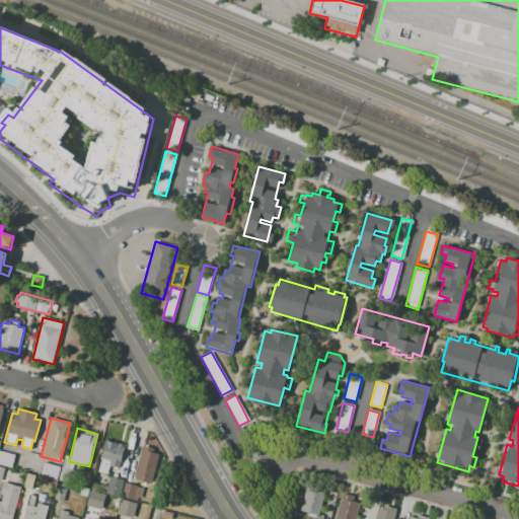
[(97,471),(105,441),(118,444),(122,445),(122,447),(124,447),(120,463),(119,463),(118,467),(109,465),(107,474),(97,471)]
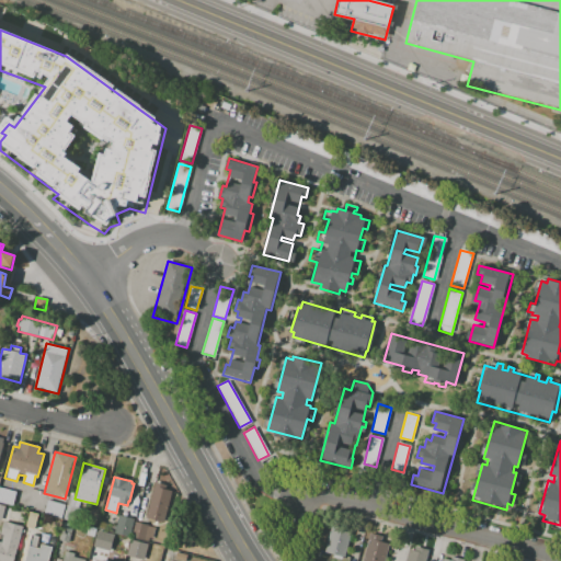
[(145,521),(155,482),(165,484),(165,490),(172,491),(164,523),(158,522),(157,523),(145,521)]
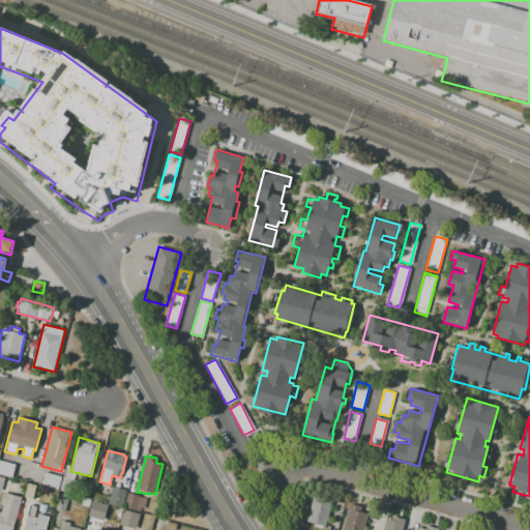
[(11,477),(0,474),(0,461),(16,465),(11,477)]
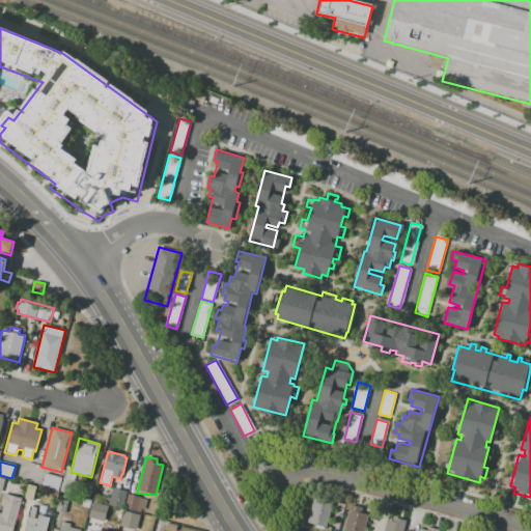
[(123,483),(127,471),(132,472),(129,484),(123,483)]
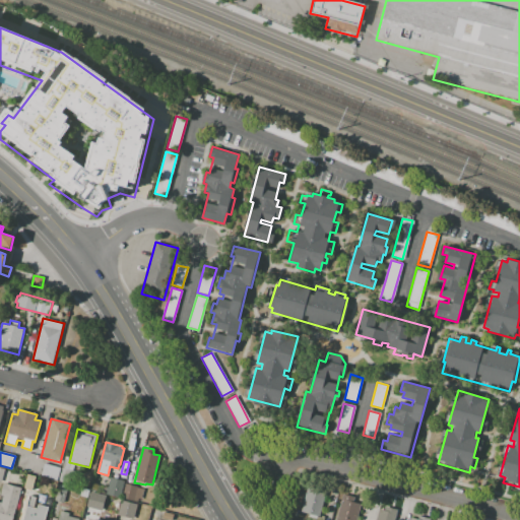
[(57,480),(41,476),(44,464),(60,468),(57,480)]
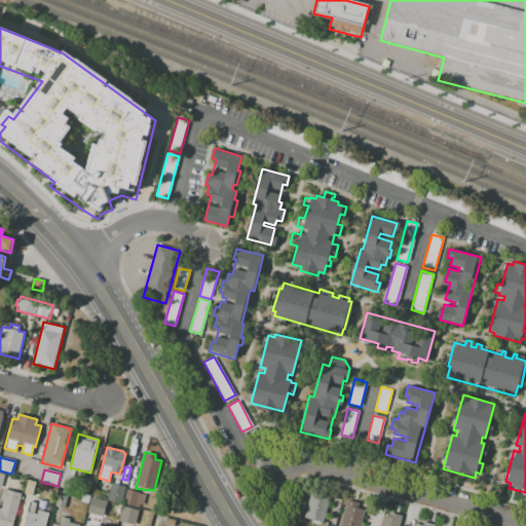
[(76,477),(73,490),(59,487),(63,473),(76,477)]
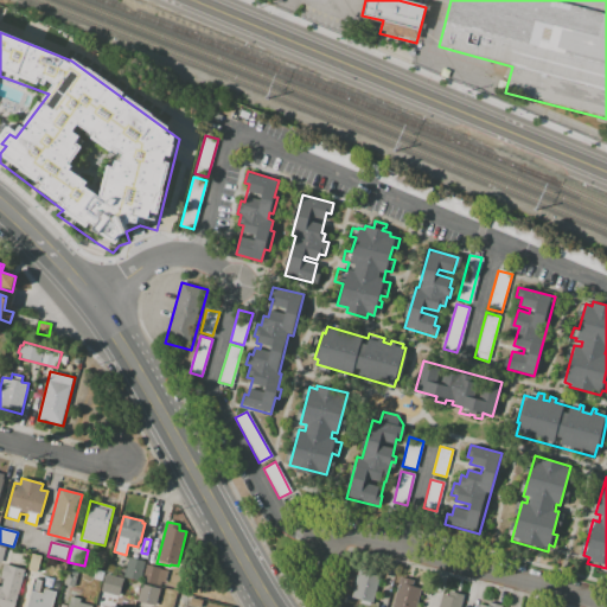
[(0,562),(0,547),(12,550),(8,564),(0,562)]
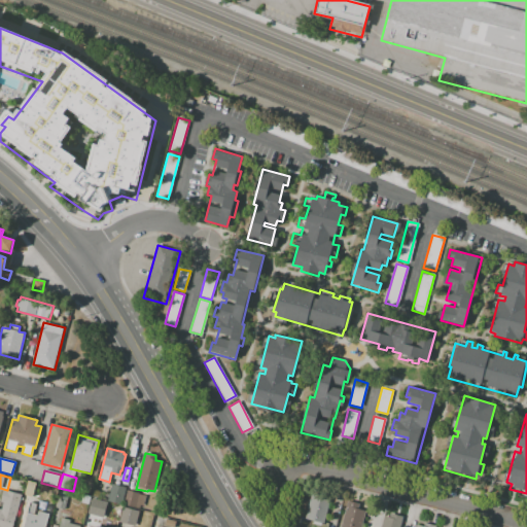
[(36,485),(33,496),(25,494),(28,483),(36,485)]
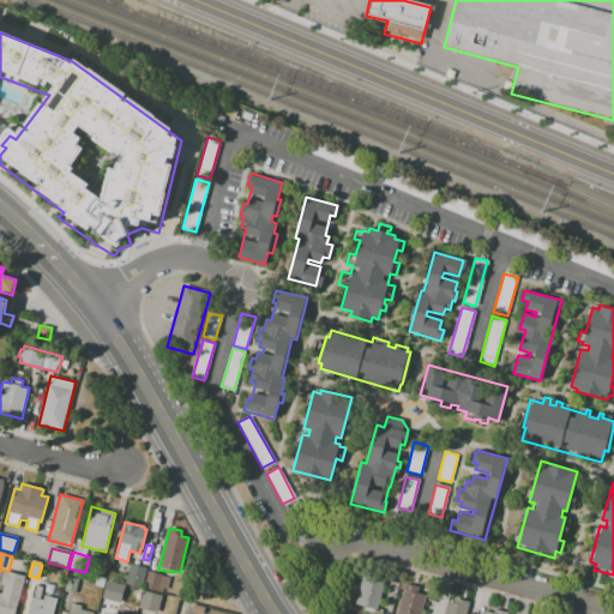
[(142,588),(125,584),(130,565),(146,569),(142,588)]
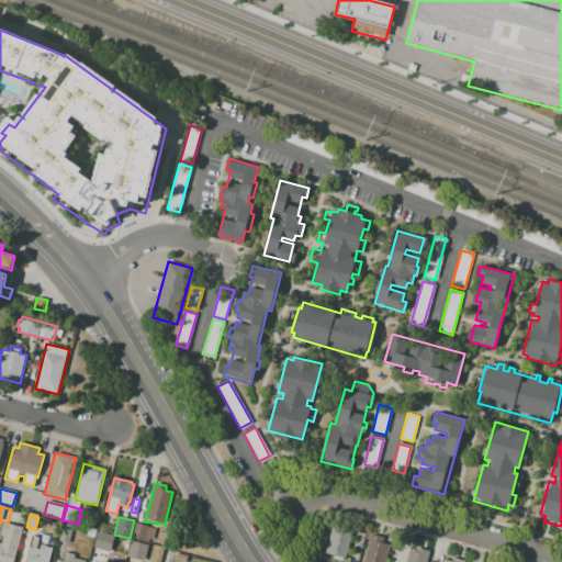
[(156,529),(153,544),(132,539),(135,523),(149,526),(148,527),(156,529)]
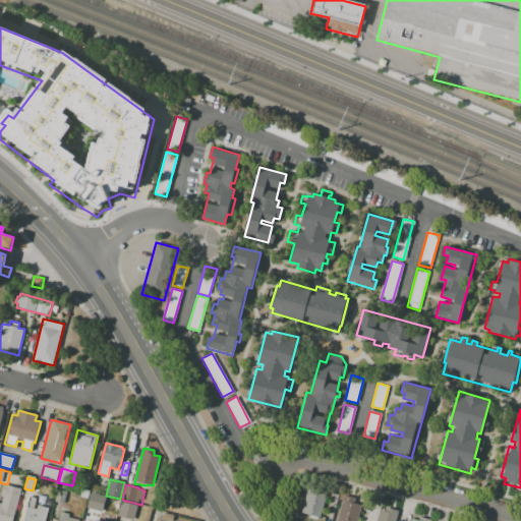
[(300,513),(307,484),(328,489),(321,518),(319,518),(317,520),(308,519),(308,515),(300,513)]
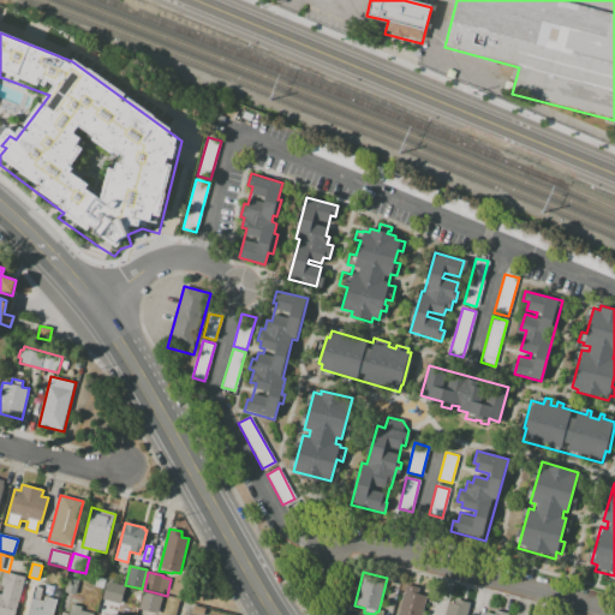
[(81,575),(76,595),(64,592),(70,573),(81,575)]
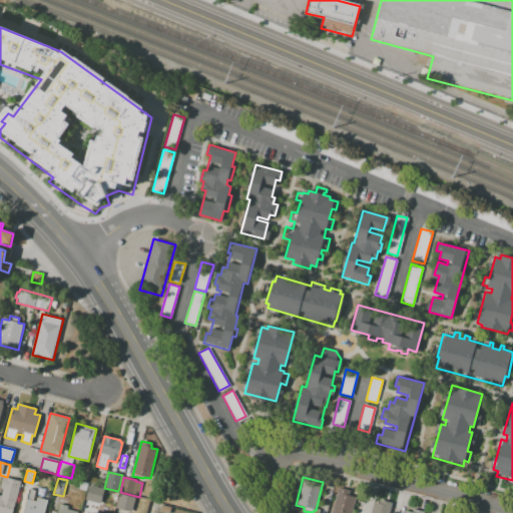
[(78,489),(80,482),(87,484),(85,491),(78,489)]
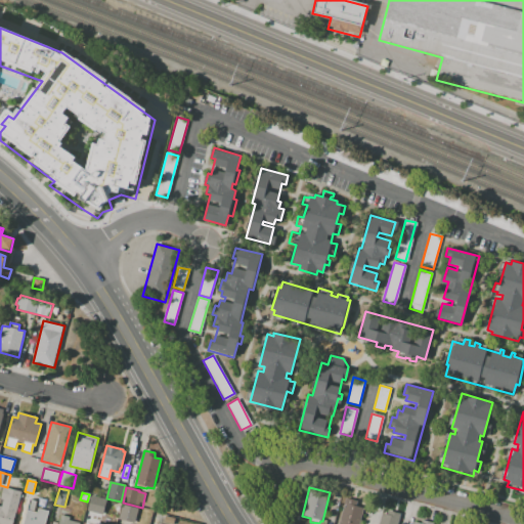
[(105,499),(102,515),(86,511),(90,496),(105,499)]
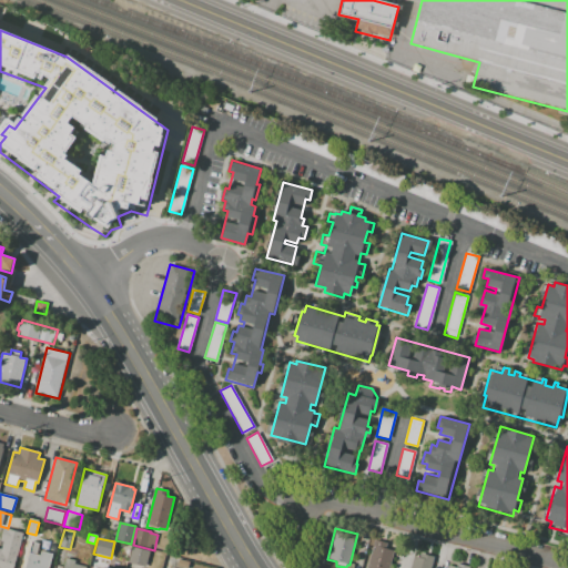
[(374,539),(386,543),(385,548),(394,550),(389,567),(365,567),(369,555),(365,554),(366,546),(372,548),(374,539)]
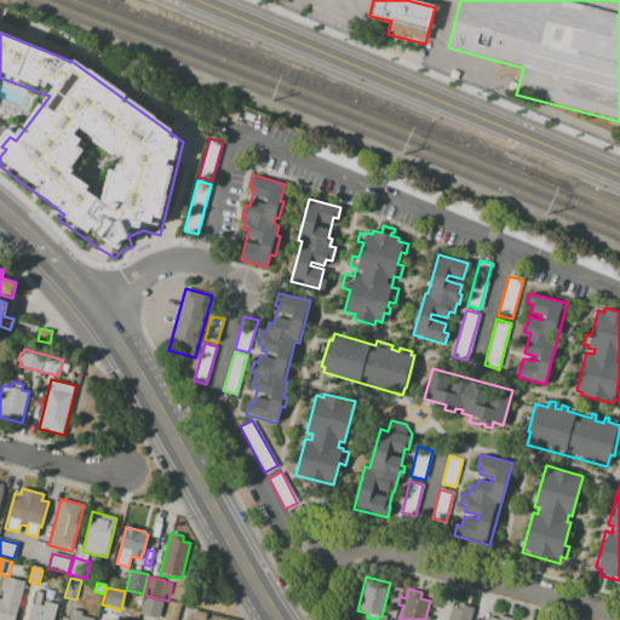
[(55,619),(28,619),(35,592),(42,593),(39,606),(44,607),(45,602),(58,606),(55,619)]
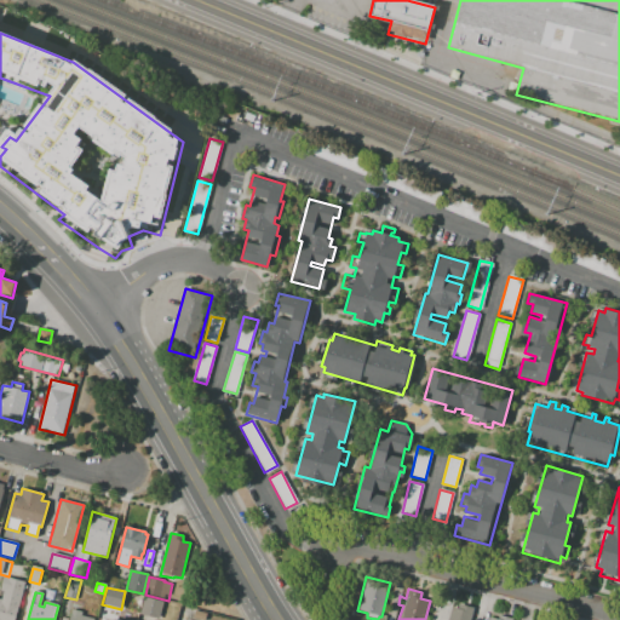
[(137,606),(125,602),(127,592),(139,596),(137,606)]
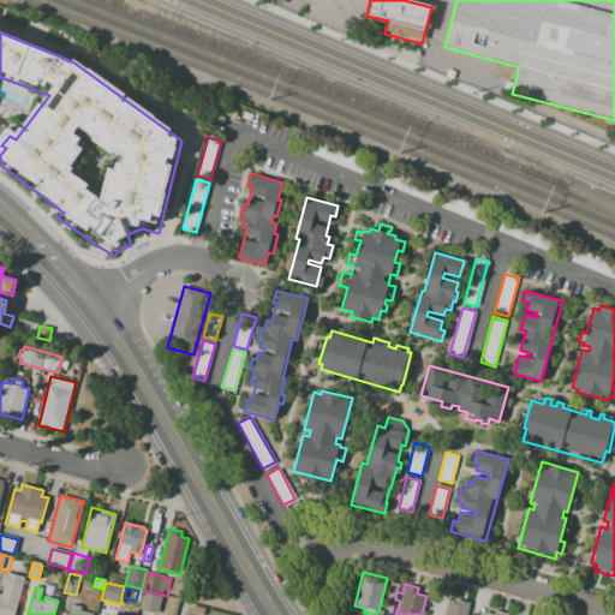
[(159,614),(138,610),(143,592),(163,598),(159,614)]
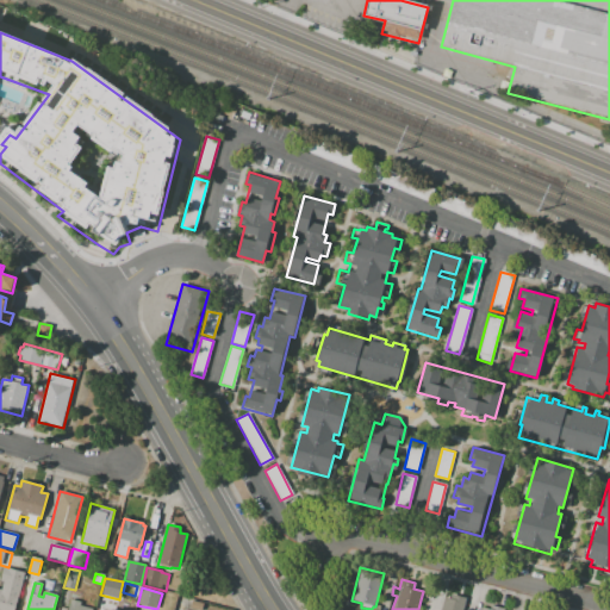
[(19,592),(13,609),(0,609),(0,591),(7,593),(8,589),(19,592)]
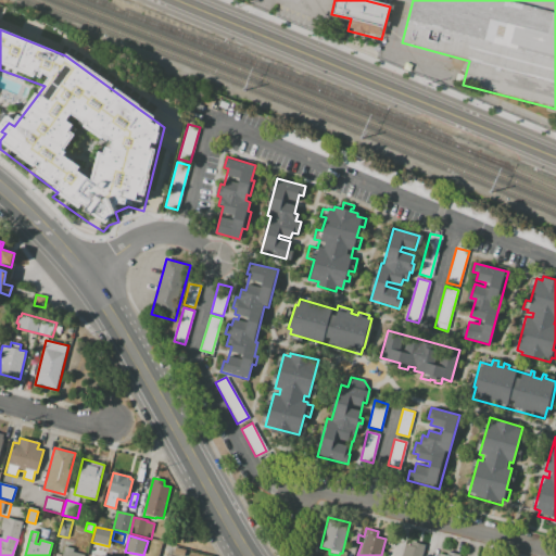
[(425,544),(421,555),(400,555),(404,542),(411,544),(412,541),(425,544)]
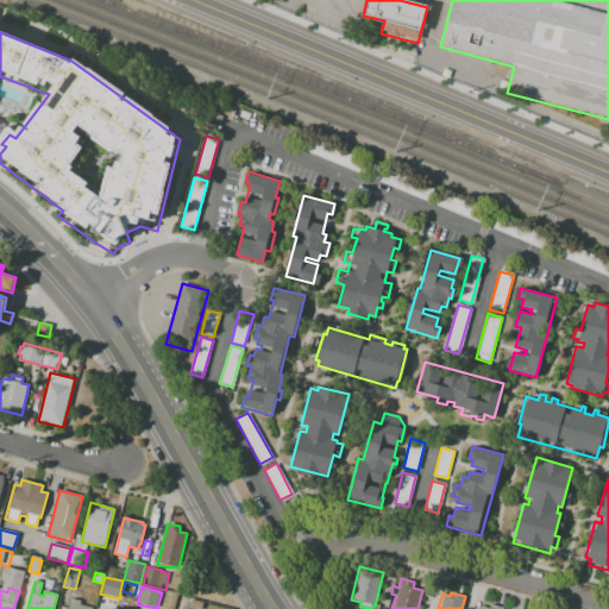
[(96,597),(104,600),(101,608),(94,607),(96,597)]
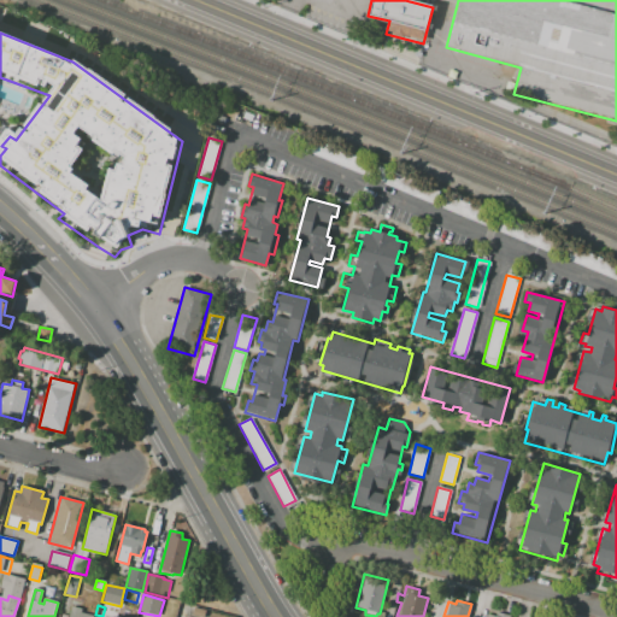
[(94,616),(66,616),(68,615),(69,616),(71,606),(82,609),(81,613),(94,616)]
